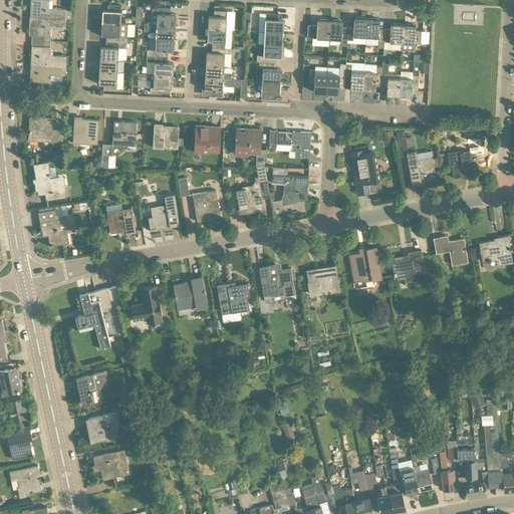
[(48,8),(48,0),(29,0),(29,17),(68,19),(71,19),(71,10),(65,9),(48,8)]
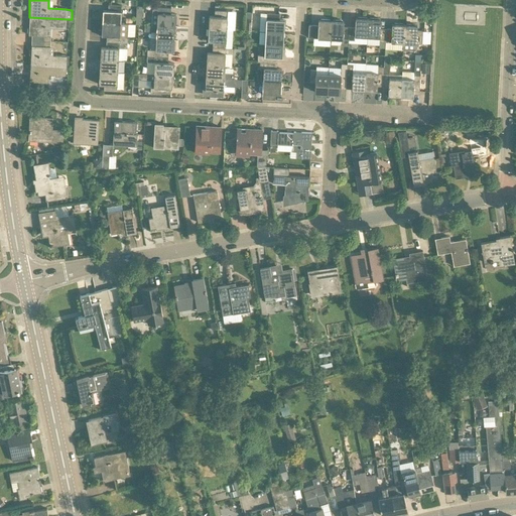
[(102,23),(120,24),(121,6),(108,5),(107,11),(103,11),(103,13),(102,12),(101,22),(102,22),(102,23)]
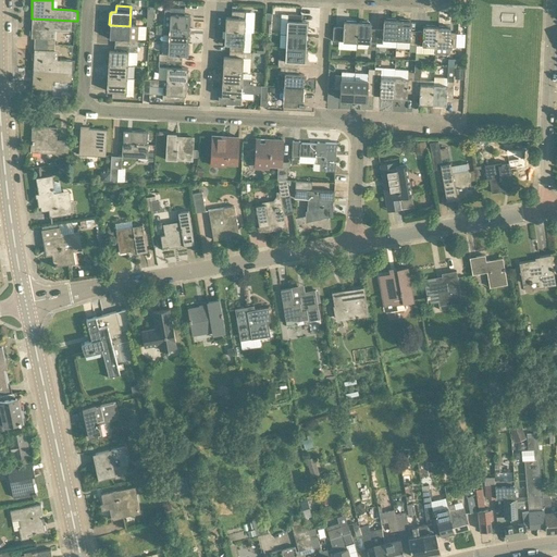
[(164,8),(163,28),(188,29),(188,28),(189,28),(190,19),(188,17),(189,16),(184,15),(184,9),(164,8)]
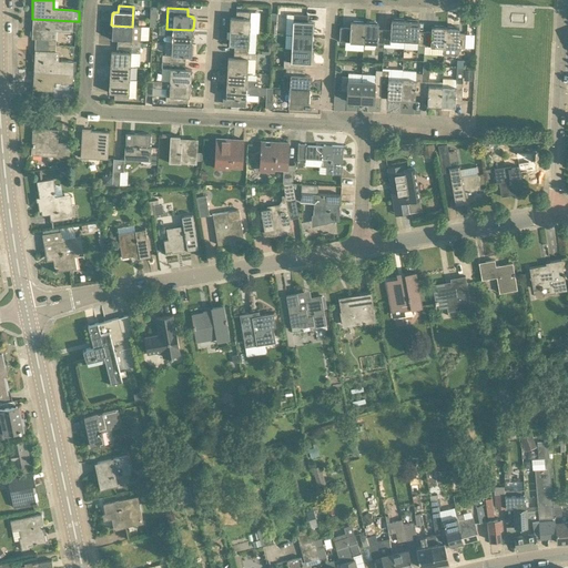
[(230,18),(230,31),(249,32),(250,19),(250,12),(236,11),(236,18),(230,18)]
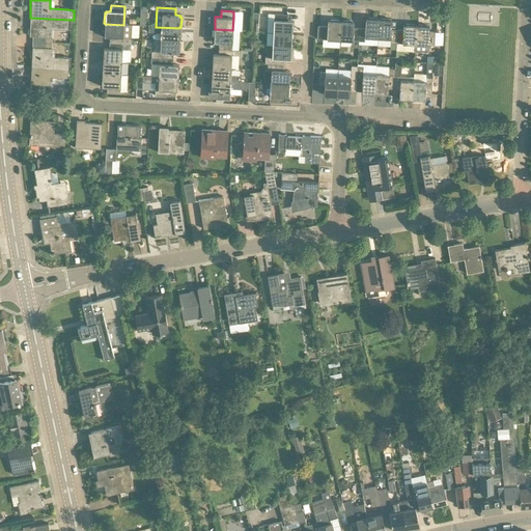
[(274,20),(273,32),(291,33),(292,21),(287,21),(287,15),(274,14),(274,20)]
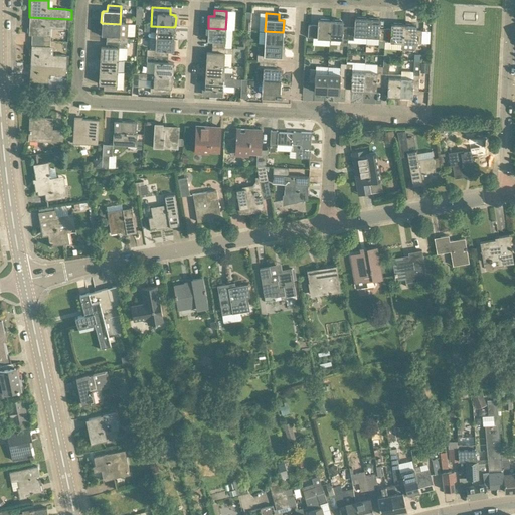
[(29,17),(28,35),(31,35),(31,40),(42,41),(49,41),(50,36),(47,36),(47,28),(50,28),(64,29),(68,29),(68,19),(29,17)]
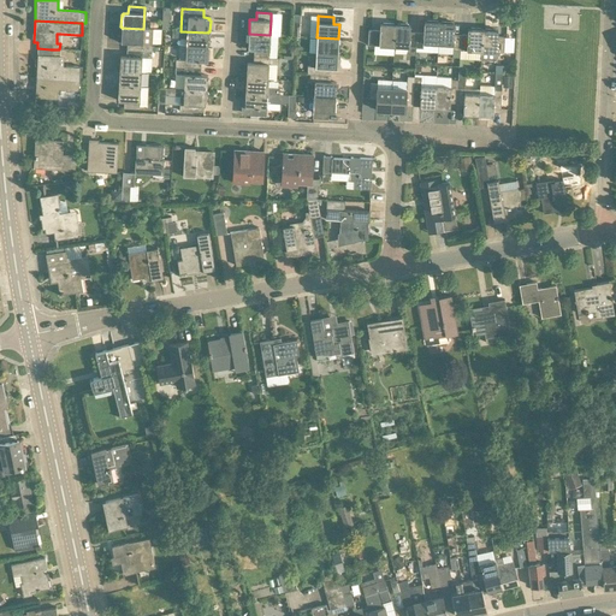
[(416,33),(415,47),(422,48),(422,43),(438,45),(439,22),(437,22),(438,21),(426,21),(426,22),(424,22),(424,34),(418,33),(416,33)]
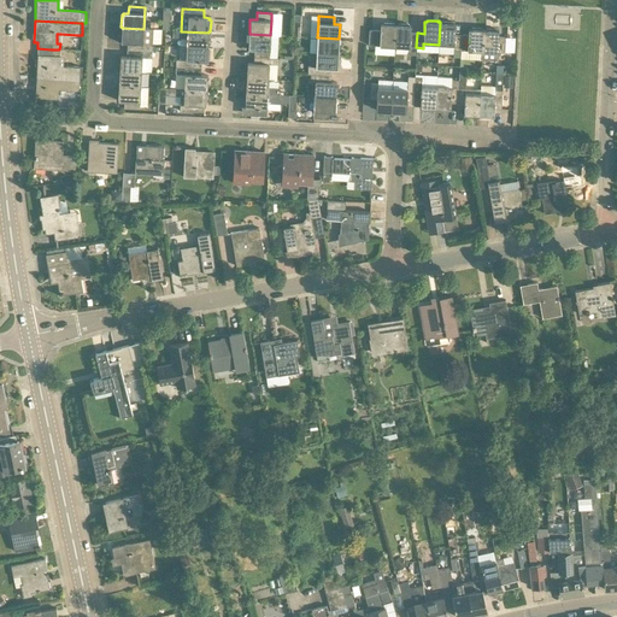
[(460,50),(462,35),(454,35),(454,23),(452,23),(453,22),(441,21),(441,22),(440,22),(439,45),(453,45),(453,50),(460,50)]
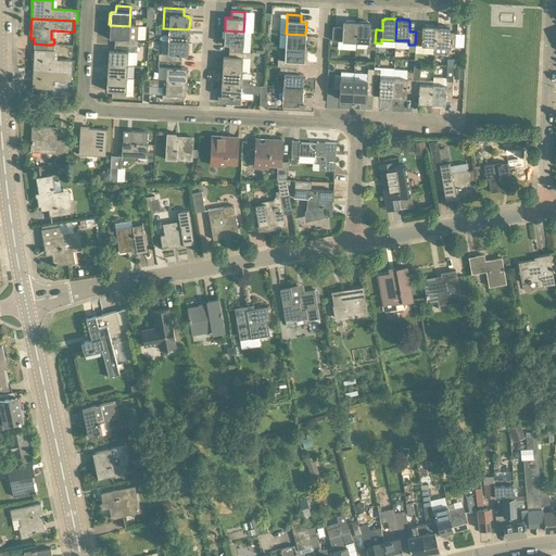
[(332,27),(332,41),(338,41),(356,42),(356,23),(355,23),(355,22),(345,21),(345,22),(343,22),(343,27),(332,27)]
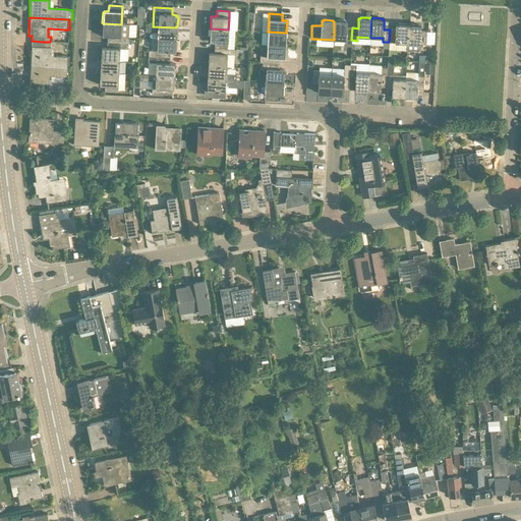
[(334,21),(334,40),(346,40),(345,46),(351,47),(351,44),(351,40),(352,27),(346,27),(347,21),(345,21),(345,20),(336,20),(336,21),(334,21)]
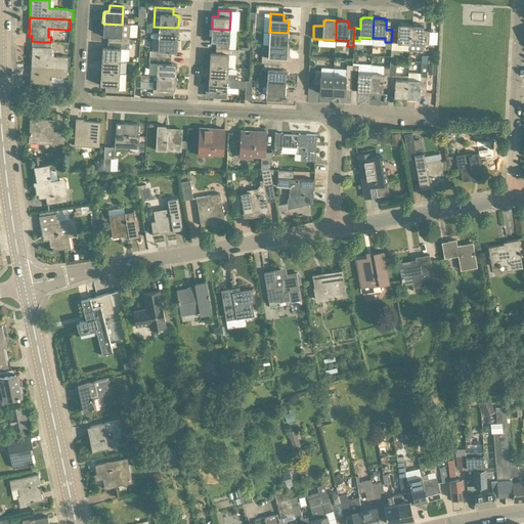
[(130,25),(122,25),(103,24),(103,26),(102,25),(101,35),(102,35),(102,37),(107,37),(107,42),(129,43),(130,25)]
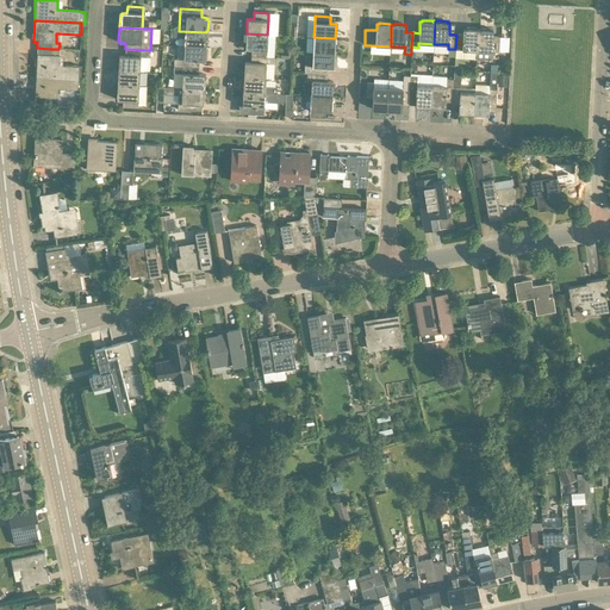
[(477,50),(478,30),(477,30),(477,29),(465,27),(465,29),(464,29),(462,36),(456,35),(455,49),(477,50)]
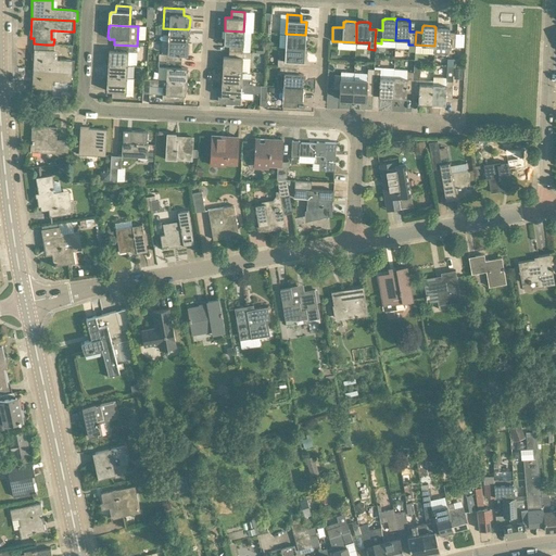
[(434,46),(434,54),(440,54),(440,47),(452,47),(453,47),(455,47),(455,36),(455,35),(449,34),(449,28),(447,28),(447,27),(437,26),(437,27),(436,27),(434,46)]
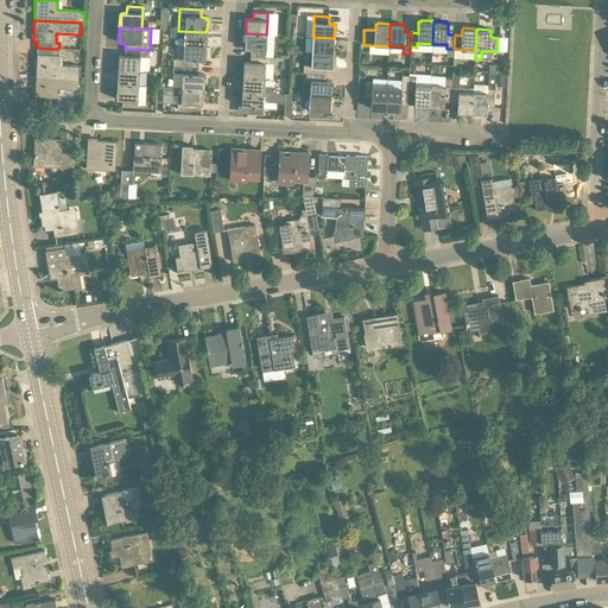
[(206,32),(178,31),(171,30),(170,37),(184,38),(183,45),(204,46),(204,44),(206,44),(207,33),(206,33),(206,32)]
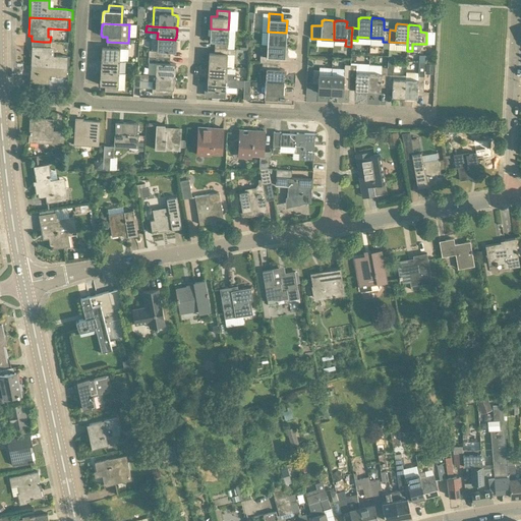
[(211,29),(210,42),(215,42),(215,48),(227,49),(228,42),(228,30),(211,29)]
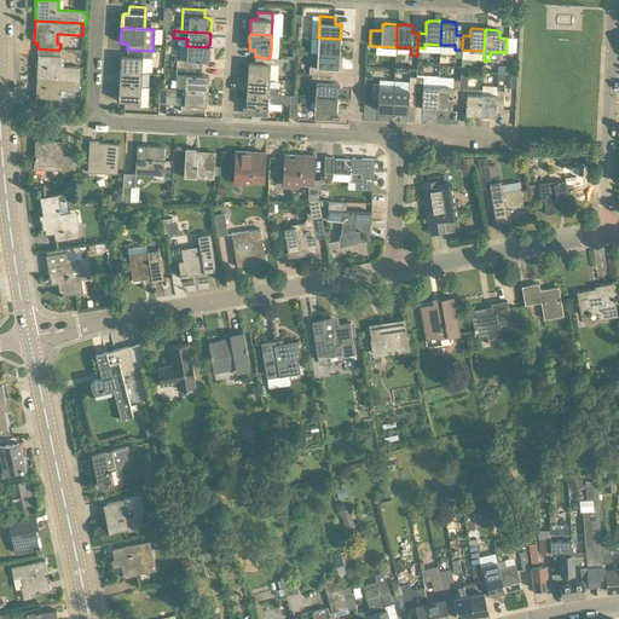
[(318,38),(318,52),(339,53),(340,39),(318,38)]
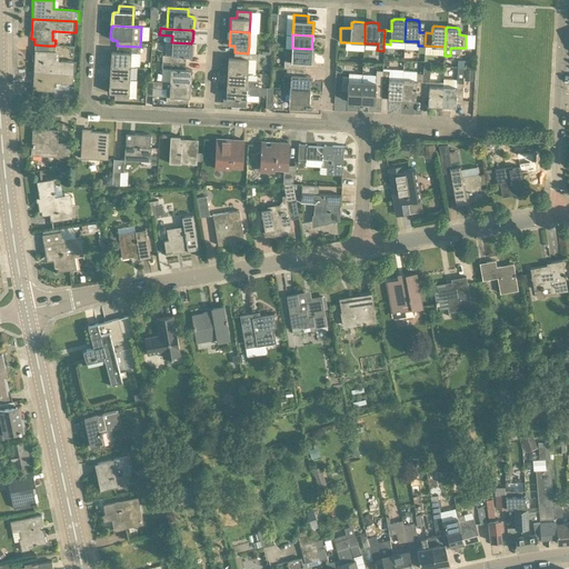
[(161,61),(161,62),(186,63),(186,57),(191,57),(191,55),(192,56),(192,45),(191,45),(191,43),(171,42),(171,56),(165,56),(161,56),(161,58),(161,61)]
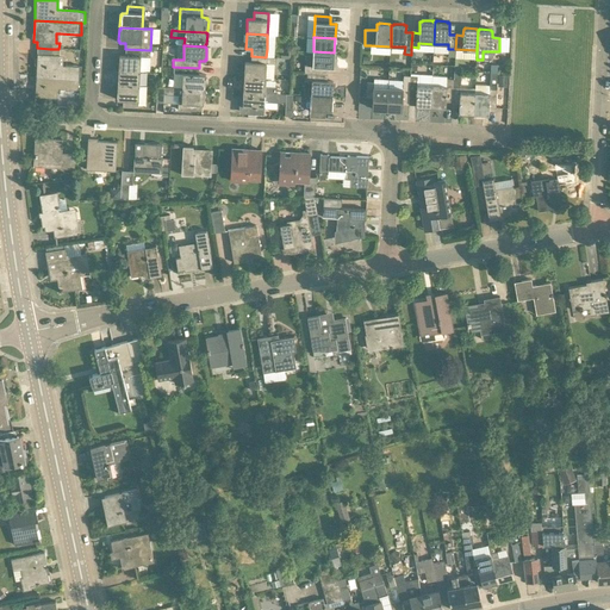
[(37,48),(36,76),(78,78),(79,67),(62,66),(58,66),(58,56),(58,49),(50,49),(37,48)]
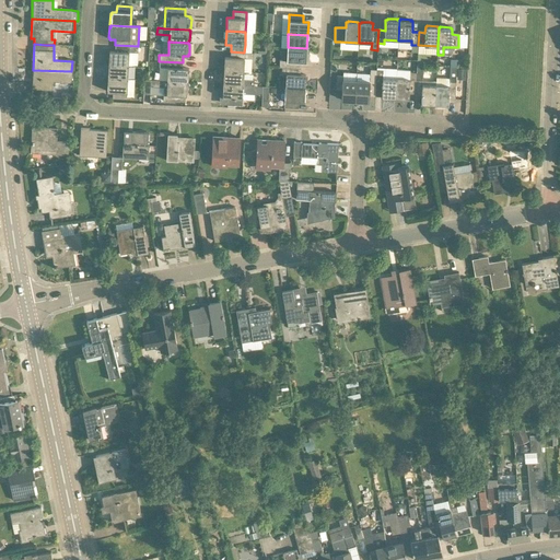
[(107,59),(107,63),(108,63),(108,65),(128,66),(133,66),(133,53),(138,53),(138,46),(115,45),(114,51),(108,51),(108,53),(107,53),(107,59)]
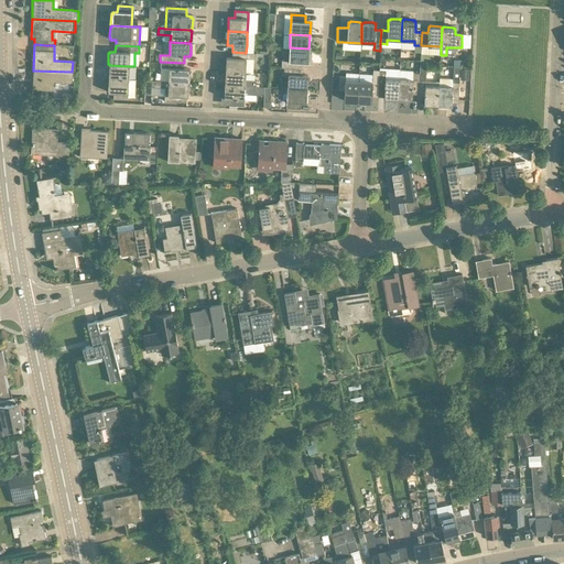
[(281,61),(281,67),(283,67),(289,68),(302,68),(303,63),(308,63),(308,50),(308,49),(290,47),(289,61),(283,61),(282,61),(281,61)]
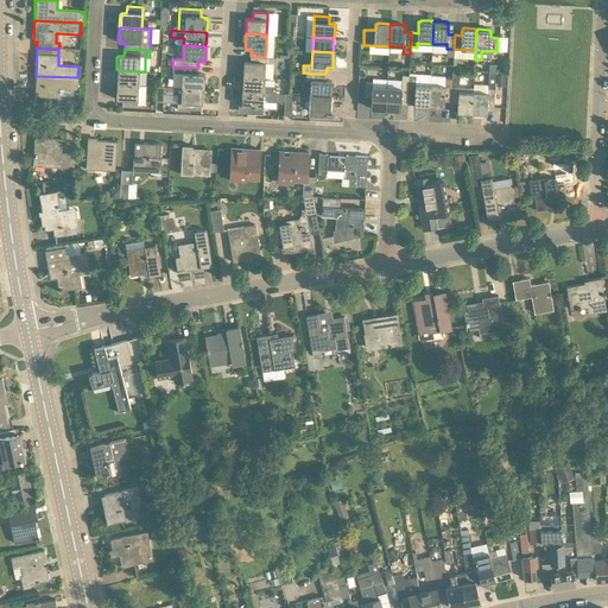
[(244,62),(244,77),(264,77),(265,63),(273,64),(274,64),(274,57),(273,57),(265,57),(251,56),(249,63),(244,62)]
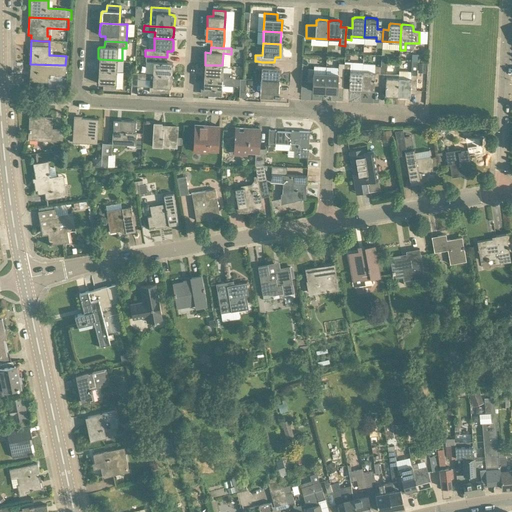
[(145,56),(145,62),(147,62),(153,62),(153,74),(170,75),(170,74),(171,74),(172,65),(171,65),(171,63),(166,63),(167,57),(145,56)]
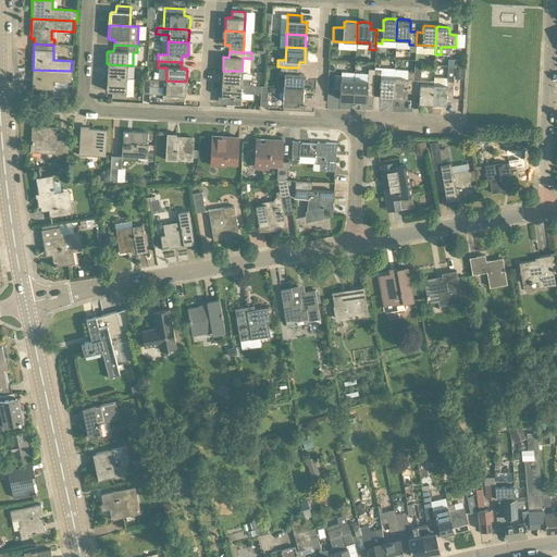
[(126,78),(127,65),(108,64),(108,66),(107,65),(106,76),(107,76),(107,77),(126,78)]
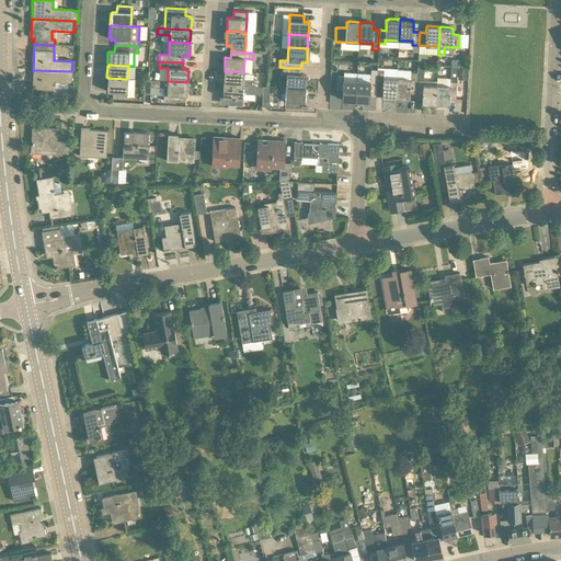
[(436,105),(437,86),(423,84),(424,66),(418,66),(418,72),(416,80),(416,94),(423,94),(422,104),(423,104),(423,105),(434,106),(434,105),(436,105)]
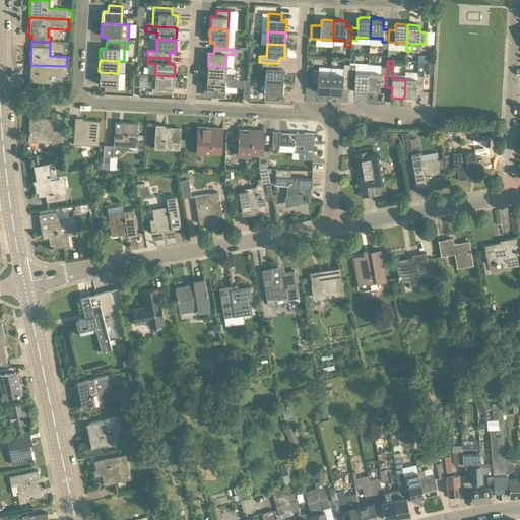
[(261,62),(261,68),(265,68),(265,81),(282,82),(283,69),(278,69),(278,63),(266,63),(261,62)]
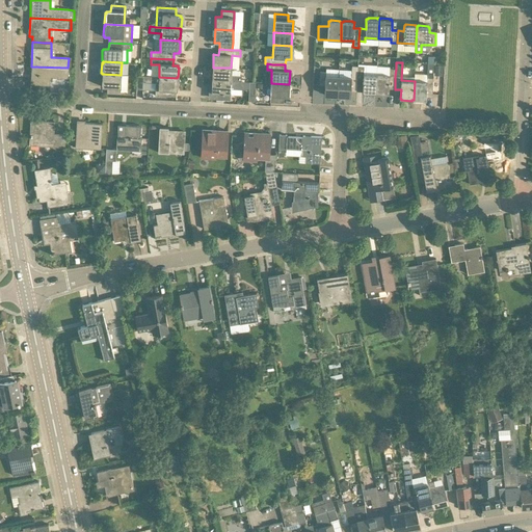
[(432,95),(433,64),(428,63),(427,75),(415,74),(415,81),(414,100),(414,101),(424,101),(424,100),(426,100),(426,94),(432,95)]
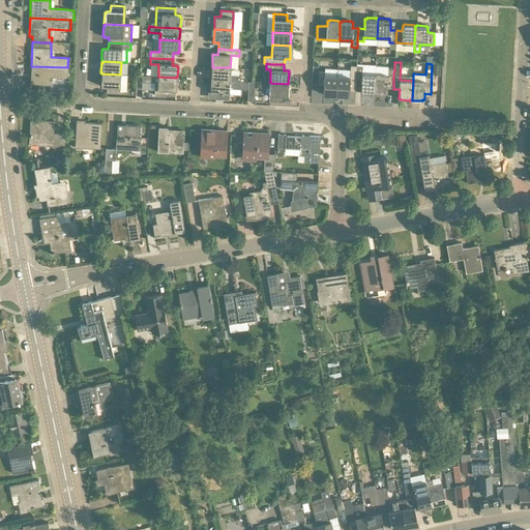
[(337,76),(336,95),(337,95),(337,96),(347,96),(347,95),(349,95),(349,90),(355,90),(356,66),(350,65),(350,70),(350,77),(337,76)]
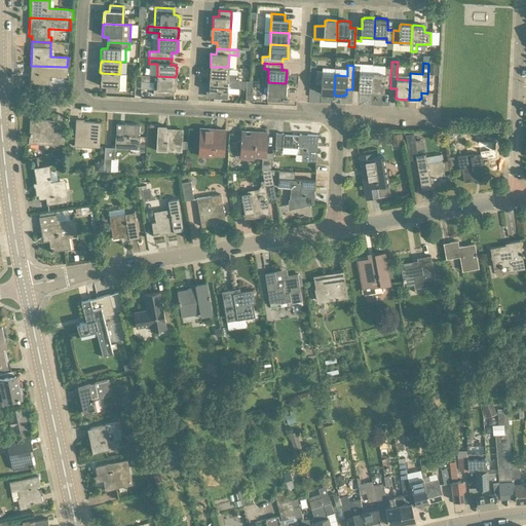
[(438,65),(429,65),(428,75),(438,75),(438,65)]
